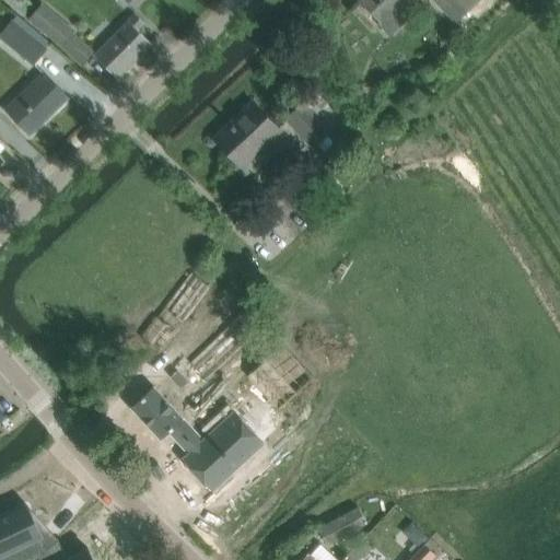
[(404,0),(360,0),(381,21),(378,22),(389,34),(405,20),(395,9),(404,0)]
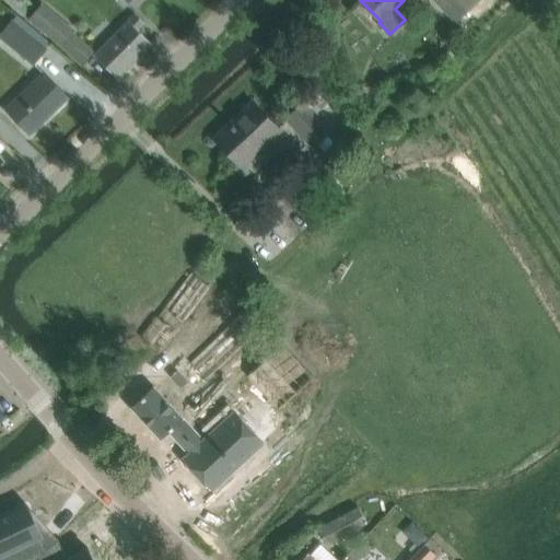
[(467,12),(456,0),(433,0),(455,23),(467,12)]
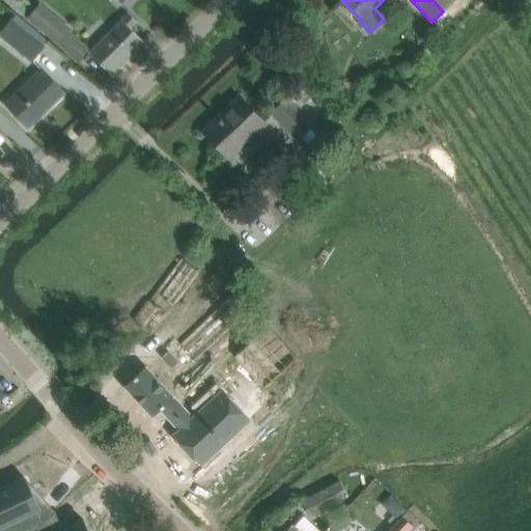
[(67,31),(70,29),(39,4),(28,18),(57,44),(67,31)]
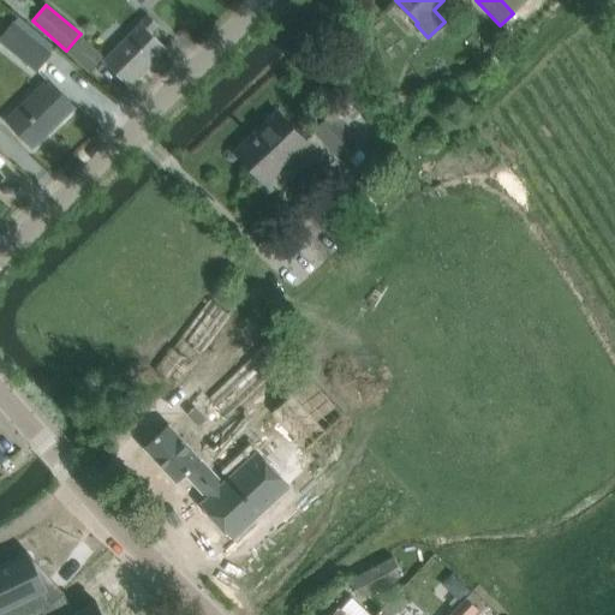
[(13,21),(0,37),(0,40),(37,71),(51,54),(27,34),(31,28),(18,17),(15,22),(13,21)]
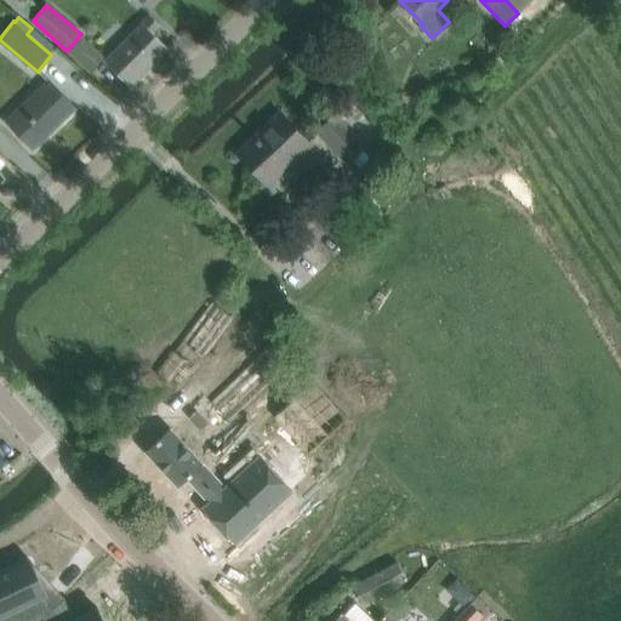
[(130,86),(167,47),(142,23),(104,62),(130,86)]
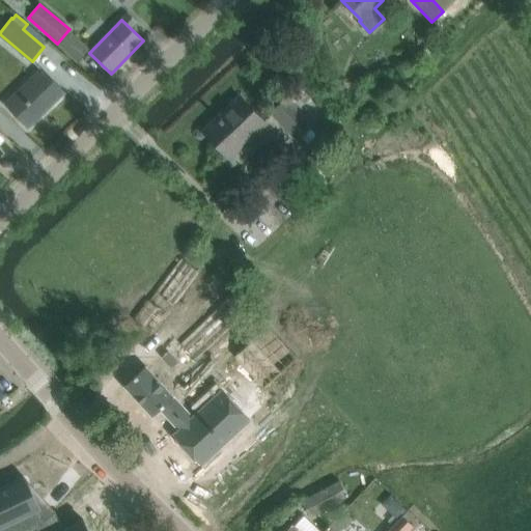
[(64,92),(50,78),(43,70),(6,105),(28,128),(64,92)]
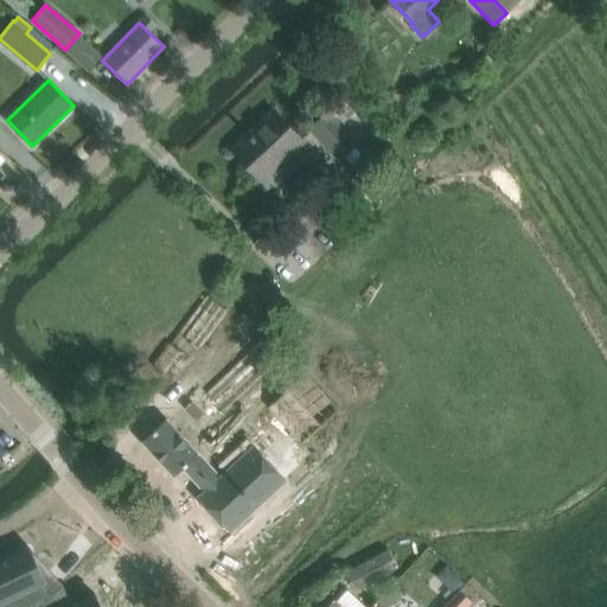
[(402,95),(396,94),(385,93),(384,102),(383,109),(401,112),(402,95)]
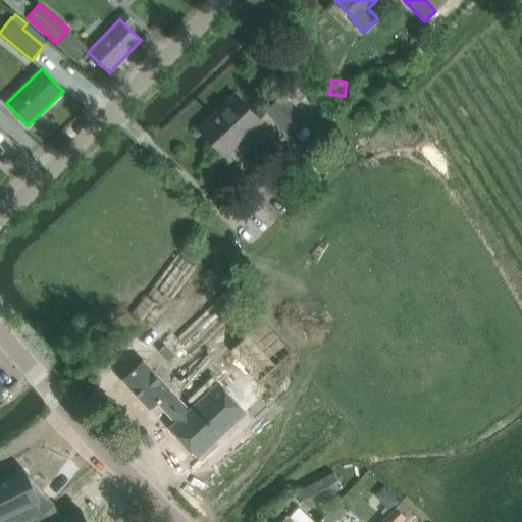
[(261,121),(250,110),(237,95),(201,128),(225,155),(261,121)]
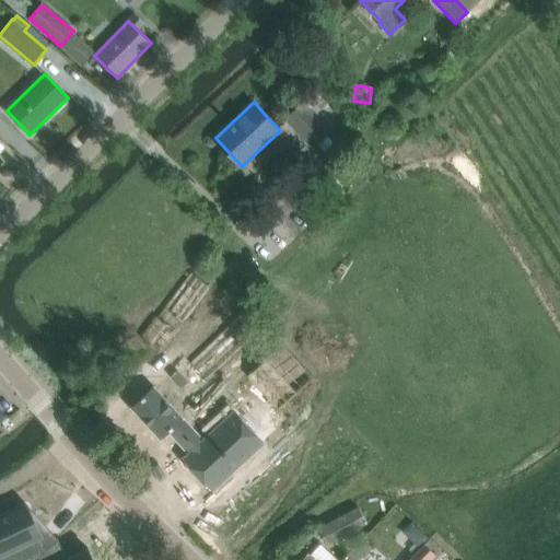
[(329,133),(302,105),(287,119),(313,148),(329,133)]
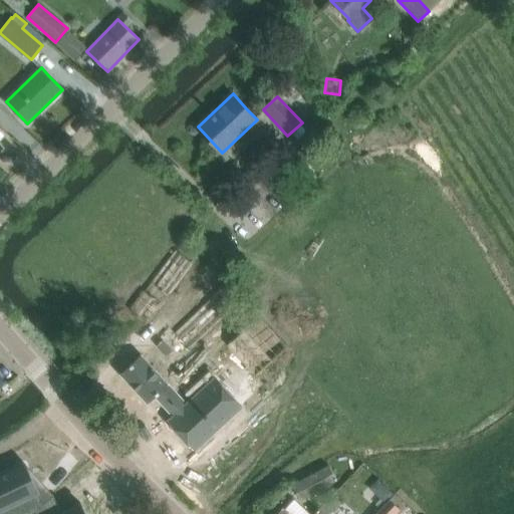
[(157,295),(183,266),(172,256),(146,285),(157,295)]
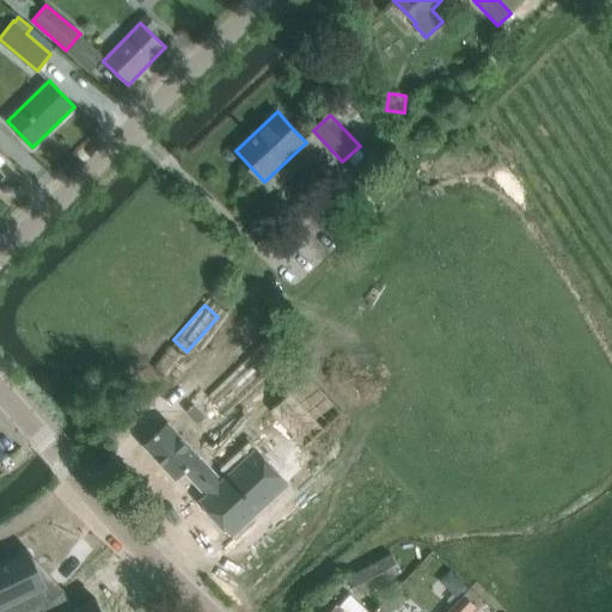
[(249,355),(209,391),(230,412),(269,375),(249,355)]
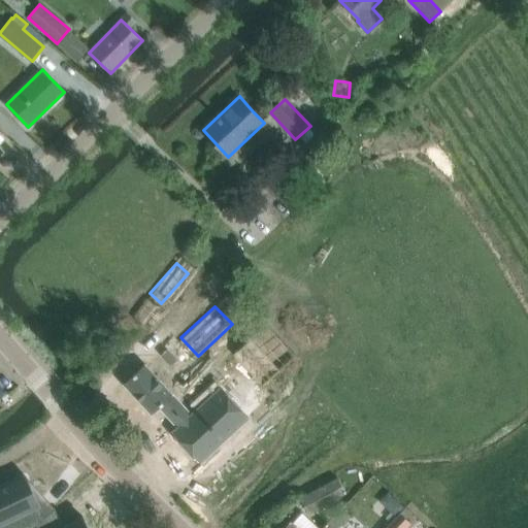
[(220,389),(192,415),(144,364),(138,369),(124,384),(152,414),(159,406),(177,427),(172,432),(200,462),(215,448),(249,417),(220,389)]
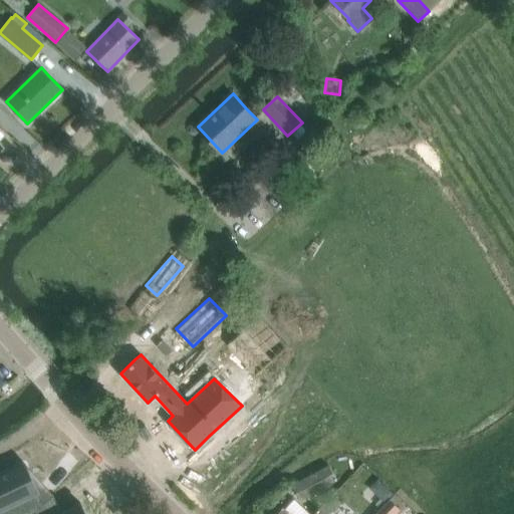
[(299,500),(336,479),(328,465),(292,486),(299,500)]
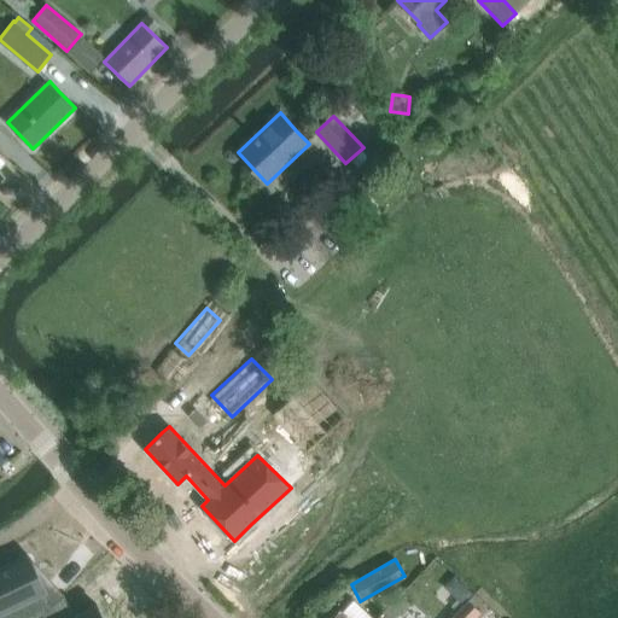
[(27,560),(0,572),(0,617),(34,617),(39,616),(41,614),(44,611),(36,594),(42,592),(27,560)]
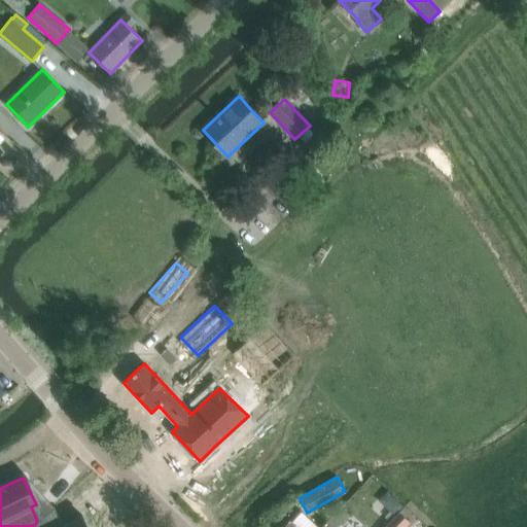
[(37,521),(35,524),(36,526),(88,526),(82,516),(63,525),(55,507),(37,521)]
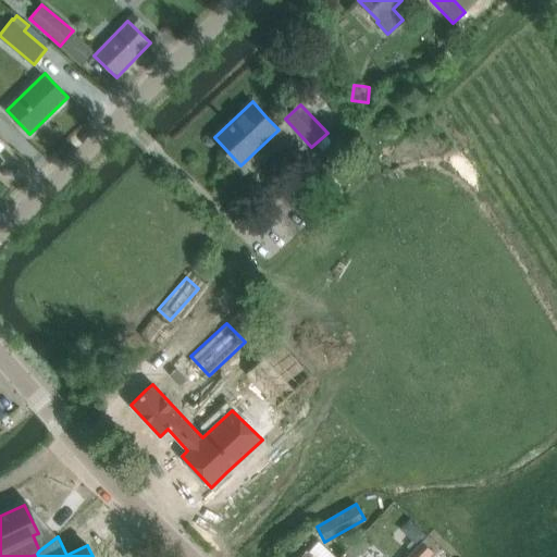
[(406,556),(429,556),(434,553),(421,541),(406,556)]
